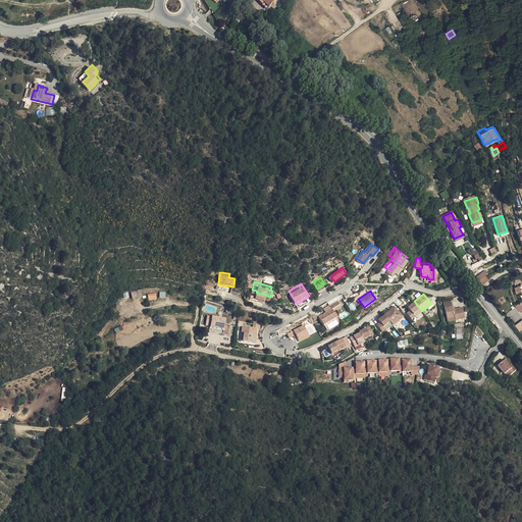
[(329,305),(331,308),(340,304),(337,300),(329,305)]
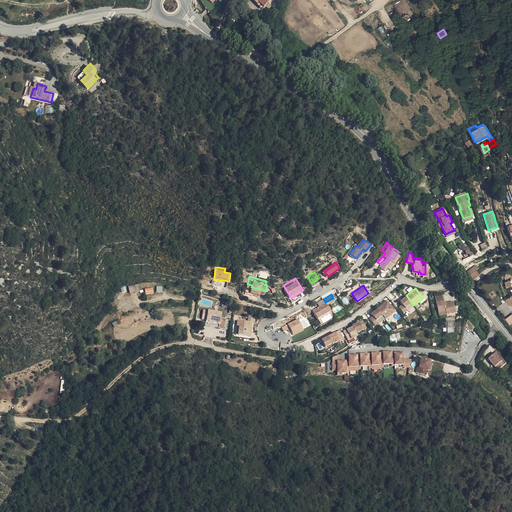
[(411,302),(406,295),(402,298),(403,300),(400,302),(402,304),(398,307),(403,312),(407,309),(405,306),(411,302)]
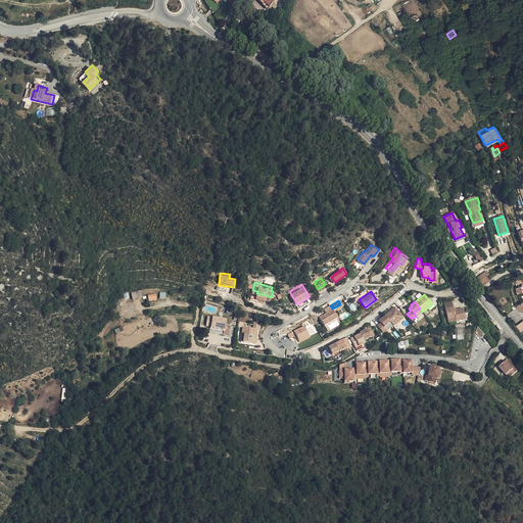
[(453,301),(446,313),(447,320),(455,318),(456,322),(464,319),(463,308),(455,310),(453,301)]
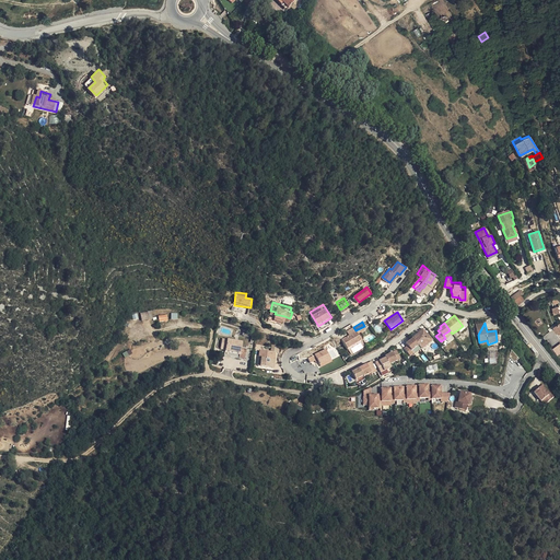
[(363,341),(356,330),(350,335),(342,340),(349,350),(362,342),(363,341)]
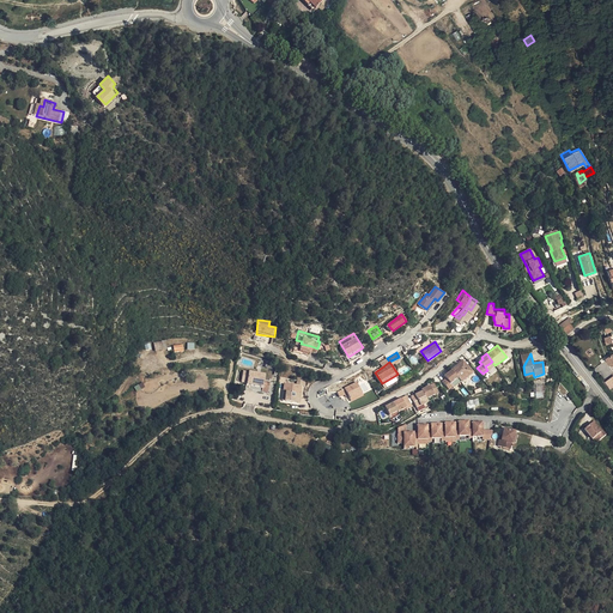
[(472,371),(465,363),(460,366),(459,365),(455,368),(454,366),(447,371),(448,374),(444,376),(445,377),(441,381),(448,390),(453,386),(450,382),(456,376),(459,380),(460,381),(472,371)]
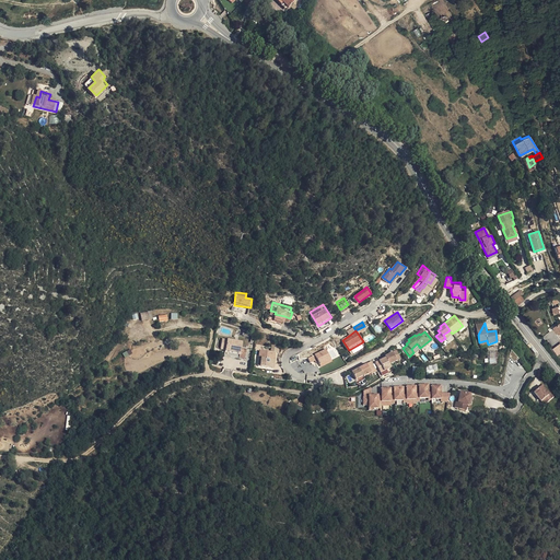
[(240,348),(247,349),(247,345),(240,343),(241,338),(228,336),(225,347),(240,349),(240,348)]
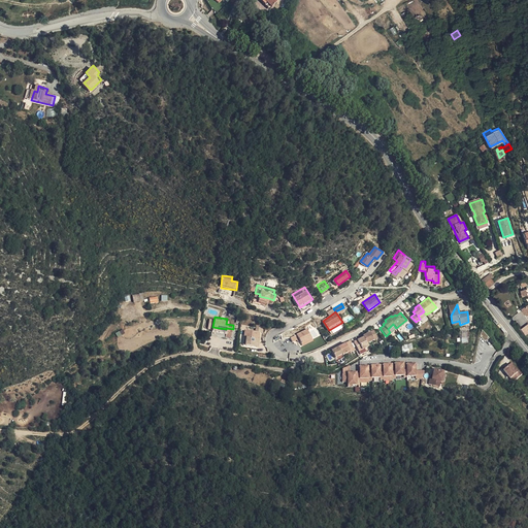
[(331,334),(344,326),(341,323),(329,330),(331,334)]
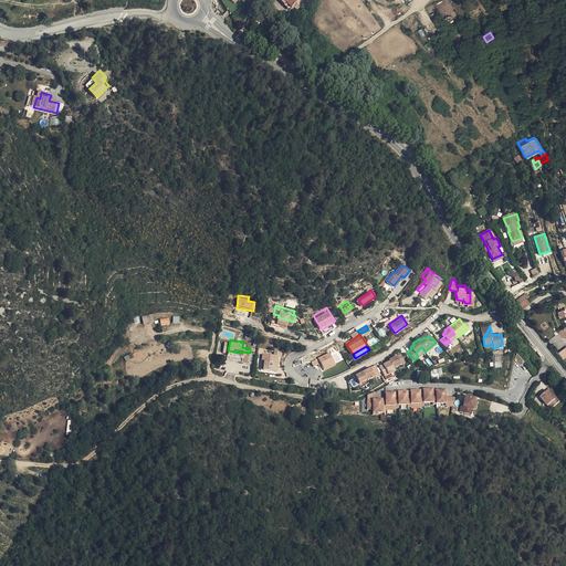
[(275,363),(279,363),(280,350),(264,348),(263,356),(265,356),(265,360),(262,360),(262,365),(275,366),(275,363)]
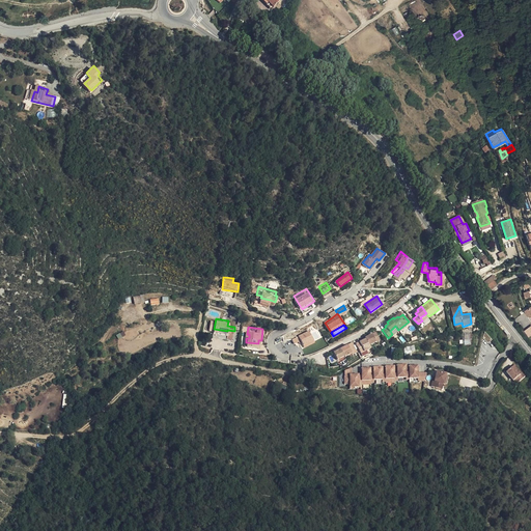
[(313,340),(309,331),(292,339),(295,343),(299,341),(301,340),(302,342),(303,345),(313,340)]
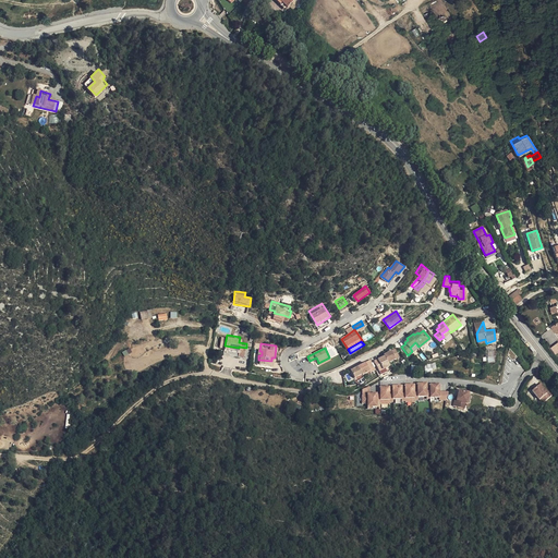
[(399,358),(393,348),(383,353),(384,355),(374,361),(378,371),(389,365),(388,363),(399,358)]
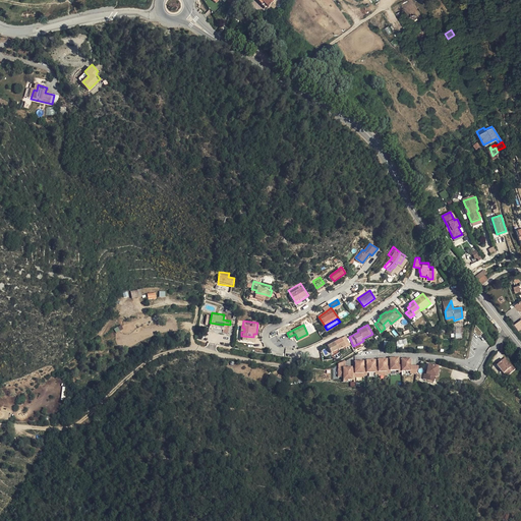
[(349,346),(345,339),(341,341),(339,339),(334,342),(335,344),(331,347),(334,353),(341,349),(342,350),(349,346)]
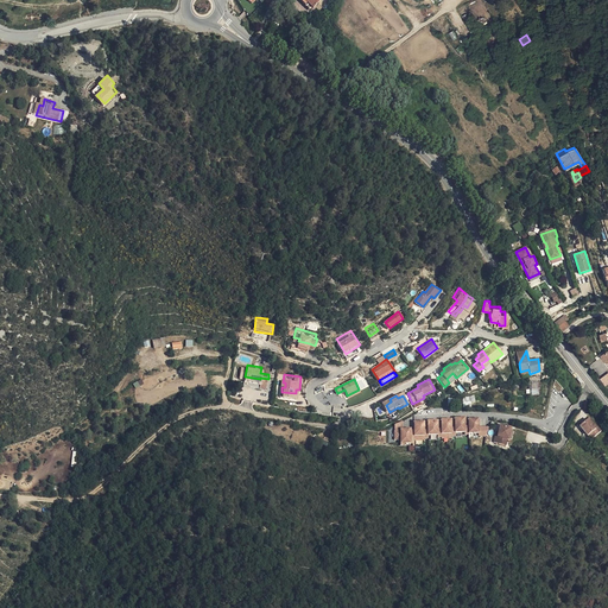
[(588,416),(587,418),(594,428),(596,425),(588,416)]
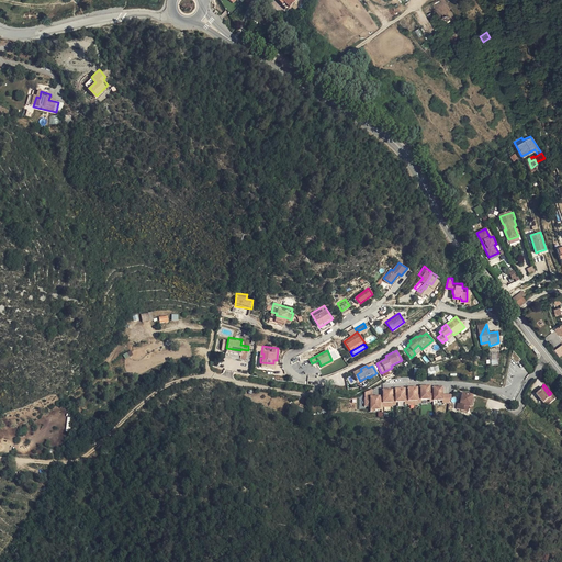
[(431,398),(430,385),(420,385),(422,398),(431,398)]
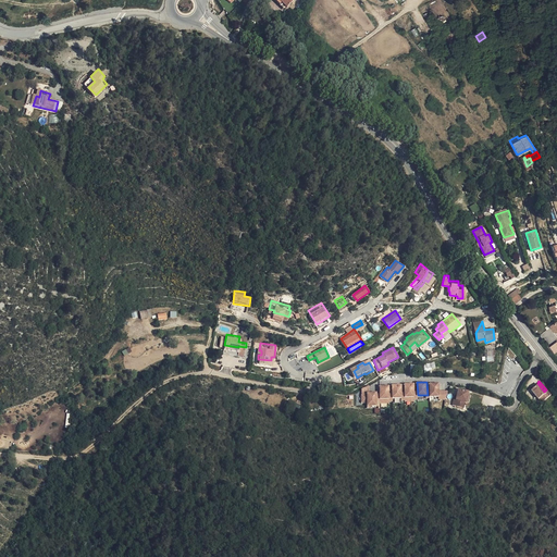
[(416,395),(415,383),(405,383),(406,396),(416,395)]
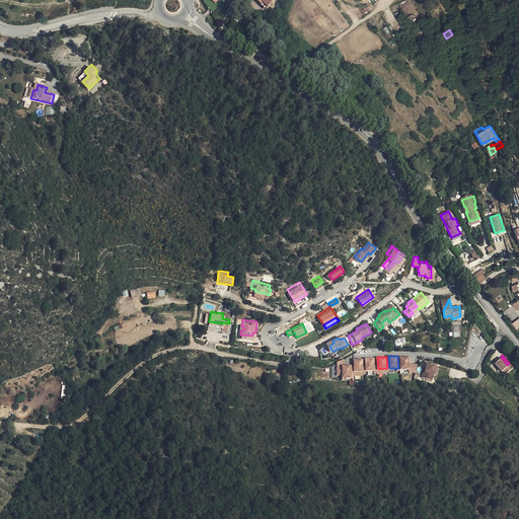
[(410,368),(409,357),(399,357),(400,368),(410,368)]
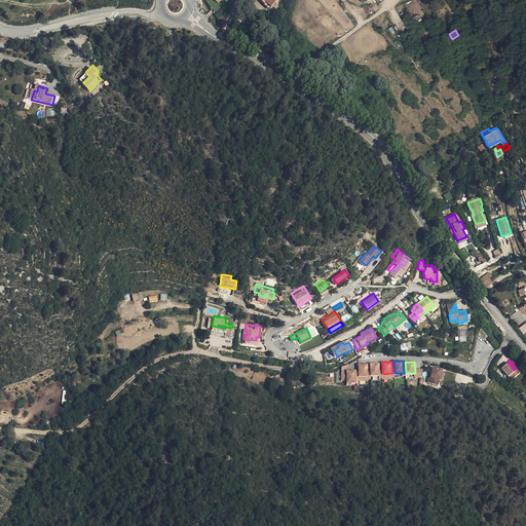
[(516,368),(514,370),(508,362),(500,367),(506,375),(508,374),(511,378),(518,372),(516,368)]
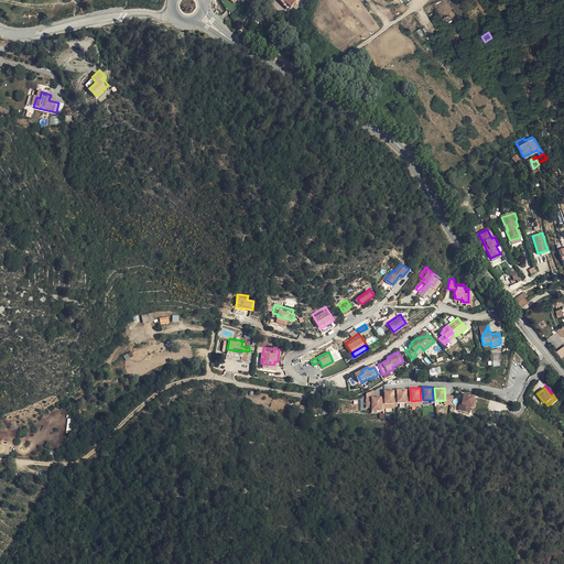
[(408,401),(407,389),(398,389),(398,402),(408,401)]
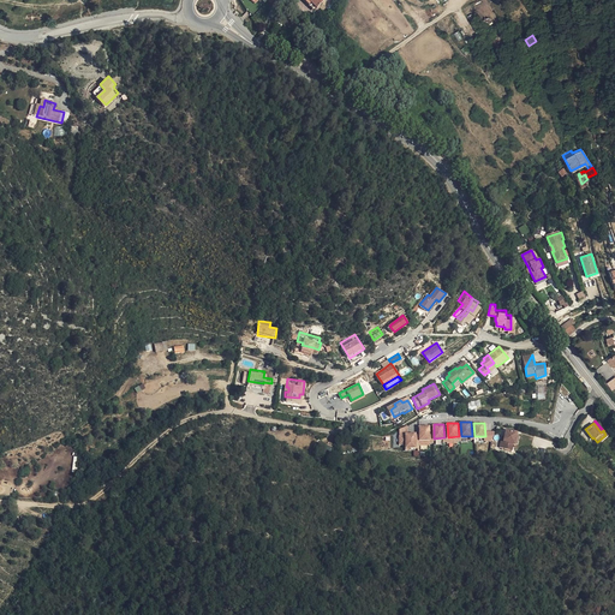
[(430,440),(430,425),(419,425),(419,440),(430,440)]
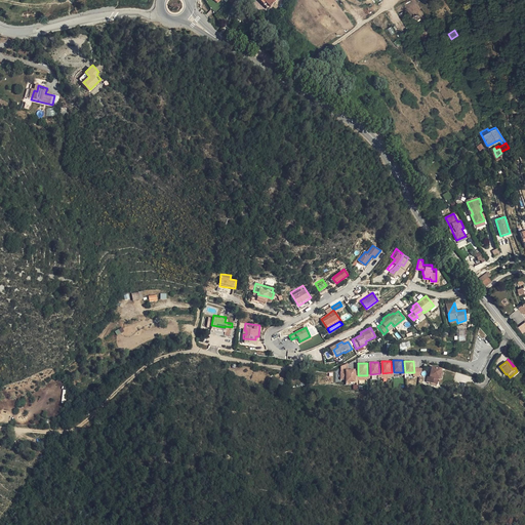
[(356,381),(356,369),(348,369),(348,364),(341,366),(341,379),(347,378),(347,381),(356,381)]
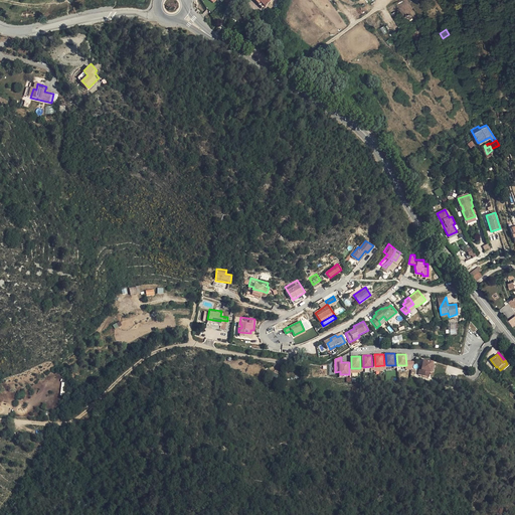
[(433,362),(423,360),(422,366),(421,369),(419,369),(418,374),(430,376),(433,362)]
